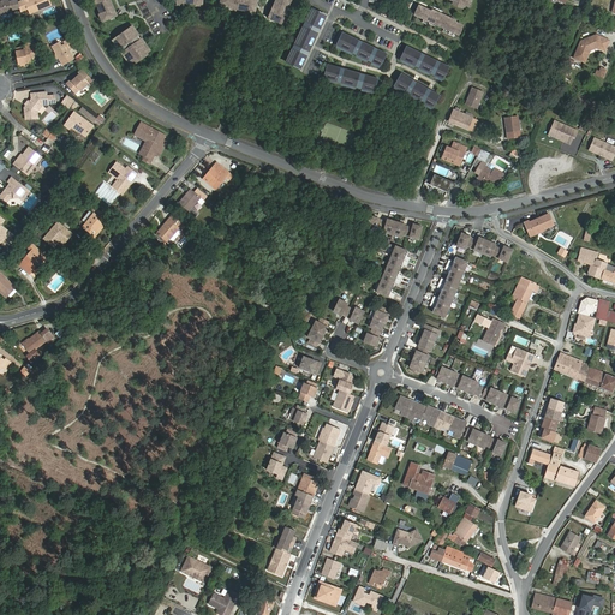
[(0,15),(12,12),(9,0),(6,0),(0,1),(0,15)]
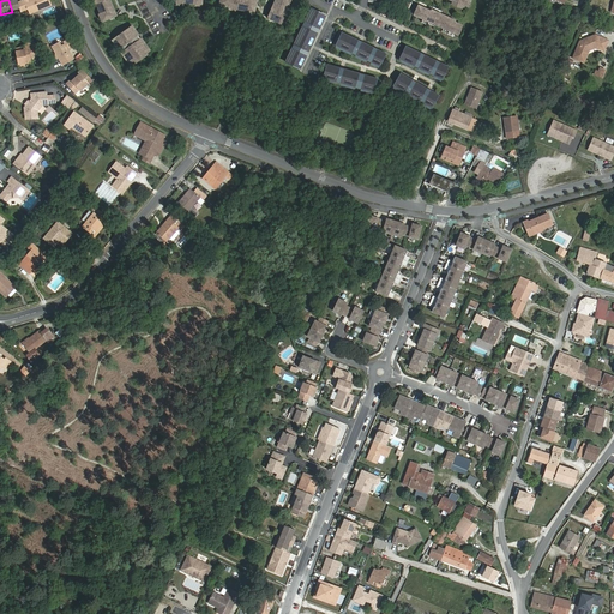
[(17,0),(10,1),(12,10),(19,8),(17,0)]
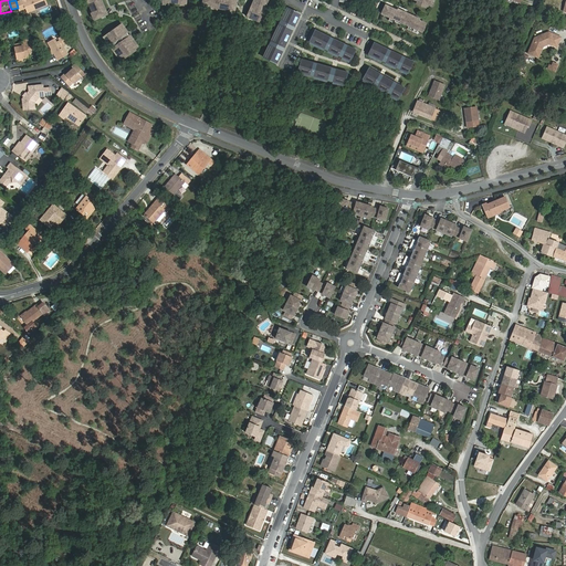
[(28,0),(25,0),(23,1),(30,14),(40,10),(50,4),(46,0),(30,0),(29,1),(28,0)]
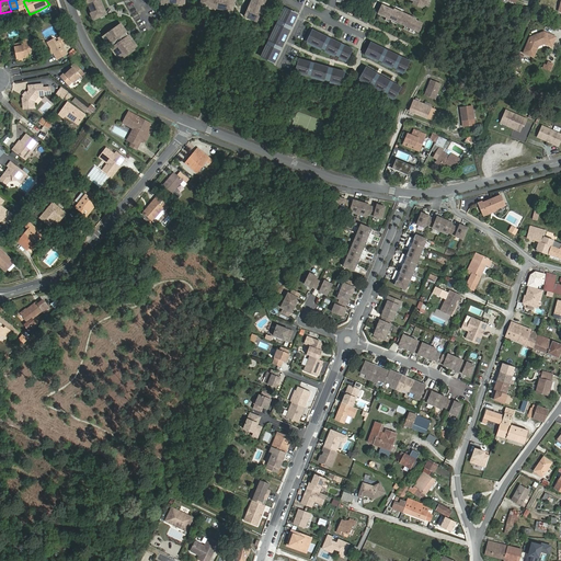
[(86,0),(94,21),(102,18),(101,15),(105,13),(100,0),(86,0)]
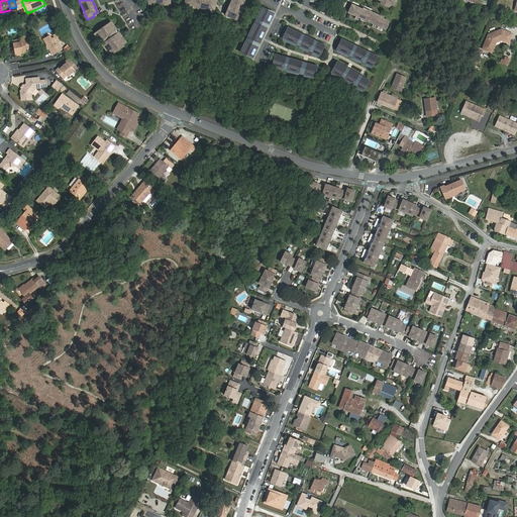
[(213,4),(214,0),(213,0),(186,0),(185,6),(193,7),(193,9),(198,10),(198,8),(209,11),(209,12),(213,13),(215,4),(213,4)]
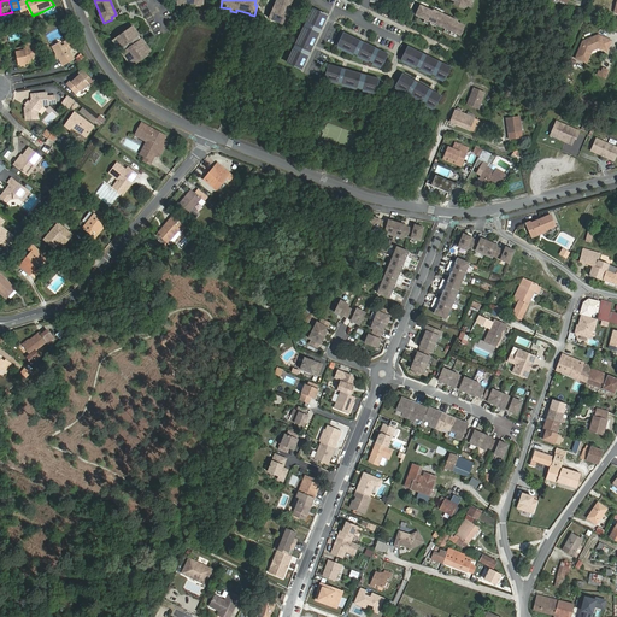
[(292,0),(276,0),(270,17),(272,17),(271,21),(282,24),(292,0)]
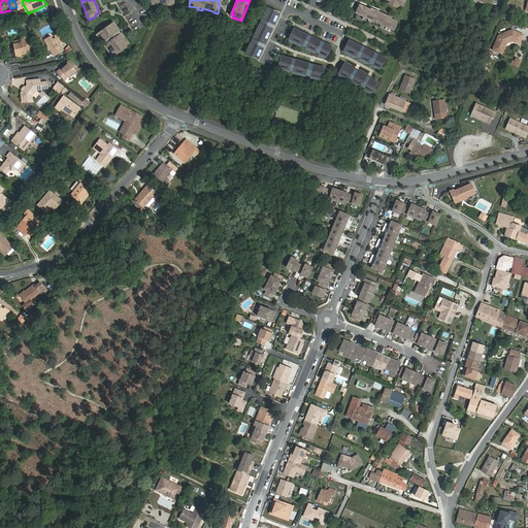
[(124,14),(129,12),(125,1),(120,3),(124,14)]
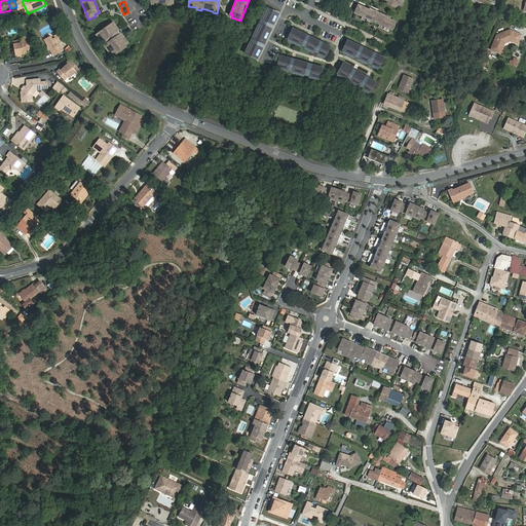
[(393,31),(397,23),(359,6),(355,14),(393,31)]
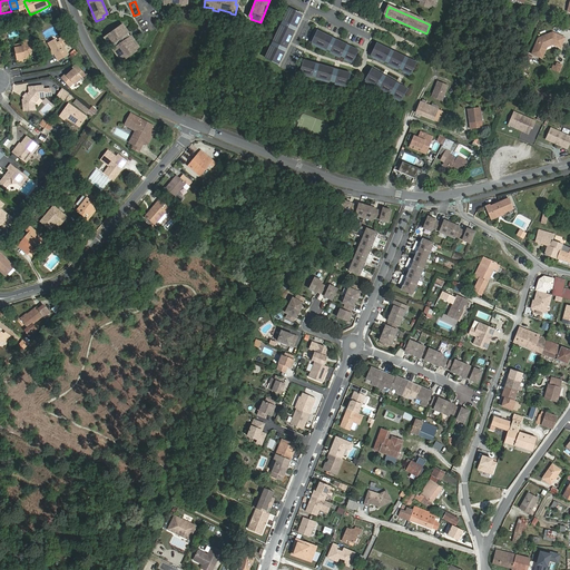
[(304,16),(288,8),(283,21),(297,29),(304,16)]
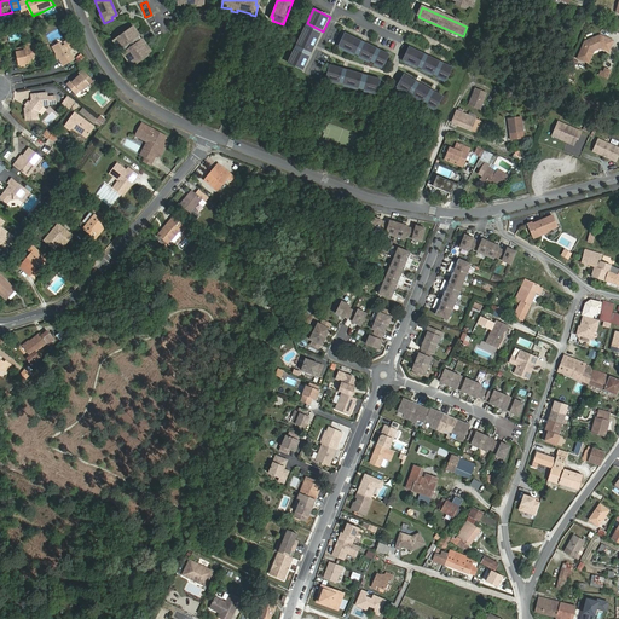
[(307,23),(305,27),(322,34),(323,32),(307,23)]
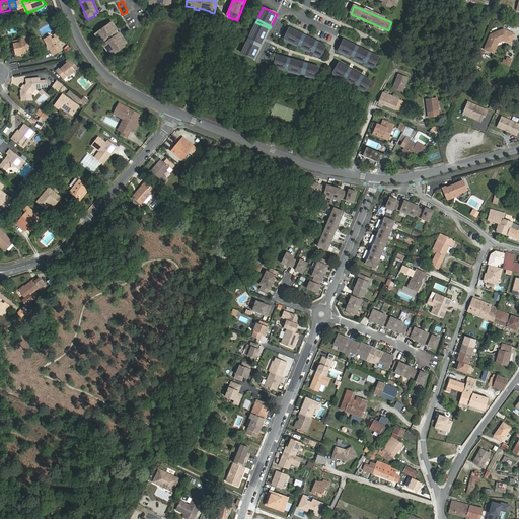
[(262,45),(270,28),(255,22),(248,39),(262,45)]
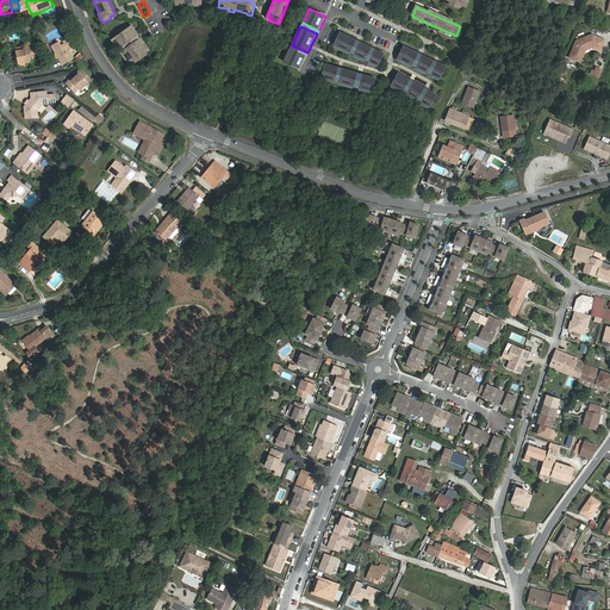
[(147,56),(145,55),(150,51),(141,39),(139,41),(137,37),(138,36),(132,27),(112,42),(119,50),(120,49),(123,53),(122,54),(130,66),(134,63),(135,66),(147,56)]
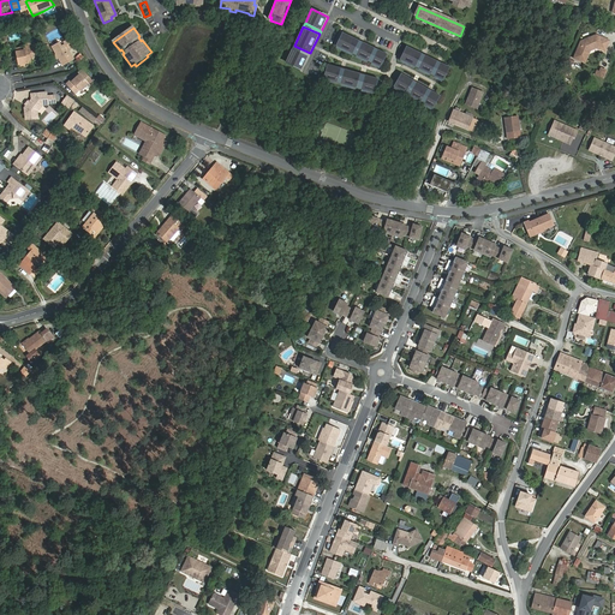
[(359,41),(344,33),(336,47),(352,54),(359,41)]
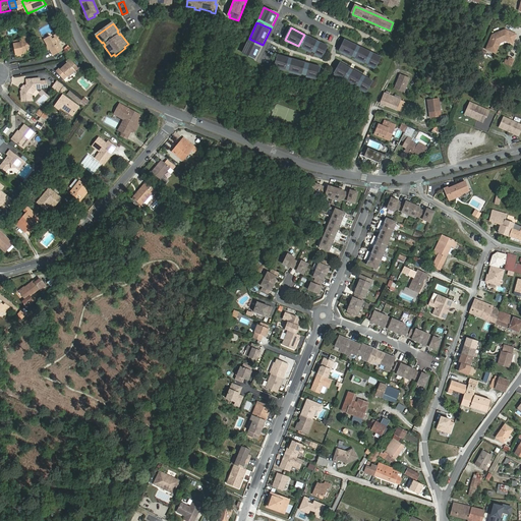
[(505,41),(512,44),(516,35),(507,31),(506,33),(503,31),(491,35),(485,49),(495,53),(500,43),(498,42),(499,40),(504,39),(505,39),(505,41)]
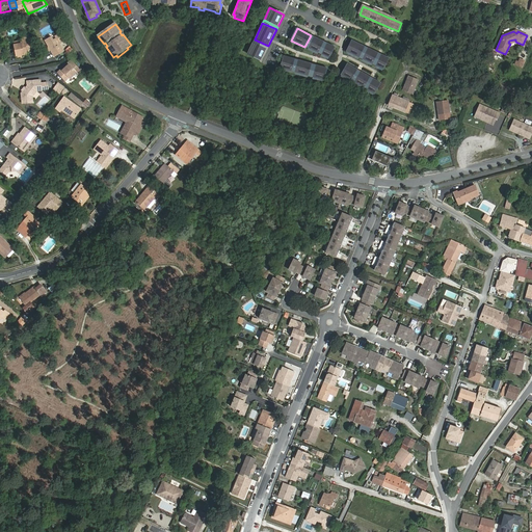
[(53,40),(51,36),(45,41),(54,57),(64,52),(60,44),(63,42),(58,34),(55,36),(56,38),(53,40)]
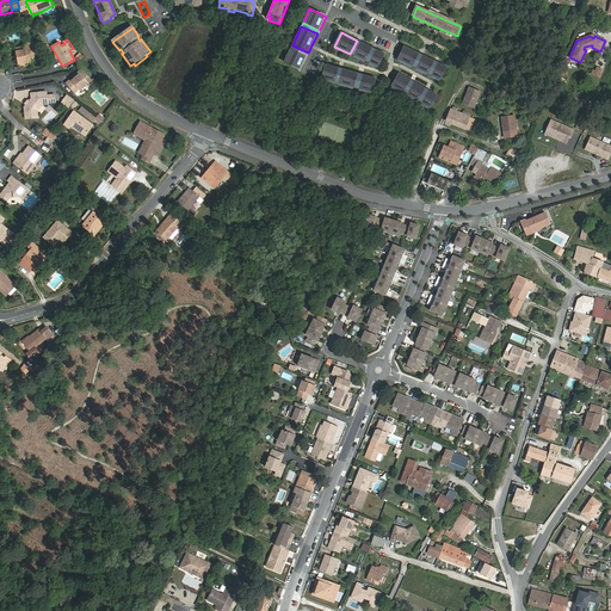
[(355,56),(360,42),(357,41),(350,54),(355,56)]
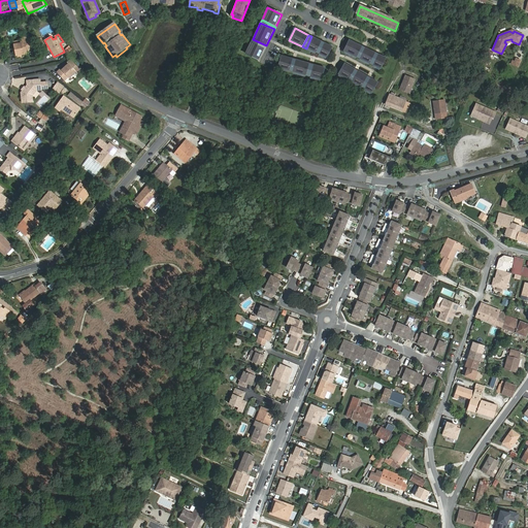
[(21,40),(13,42),(17,58),(22,57),(21,55),(27,54),(26,52),(33,50),(30,36),(24,37),(24,39),(21,39),(21,40)]
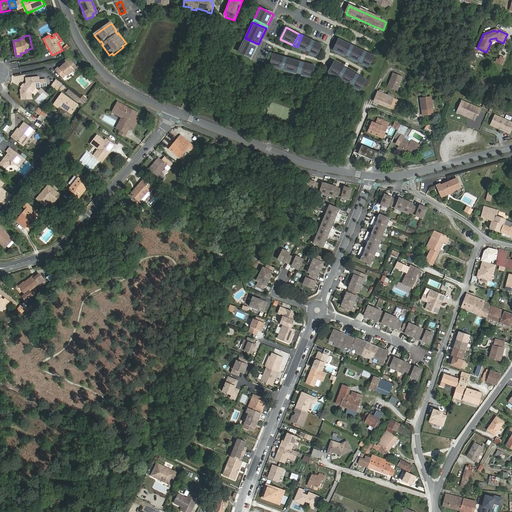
[(306,51),(312,40),(302,35),(297,47),(306,51)]
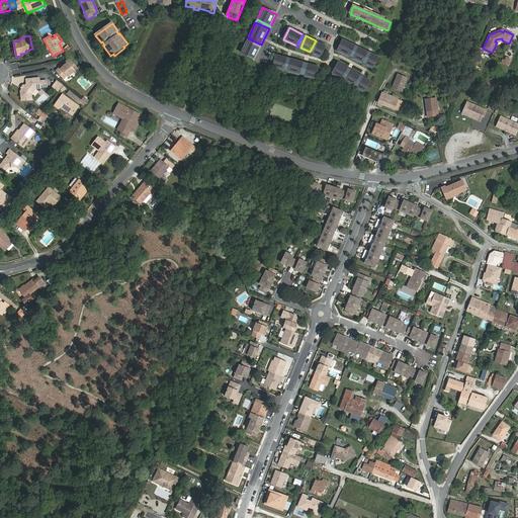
[(261,45),(248,38),(246,40),(260,48),(261,45)]
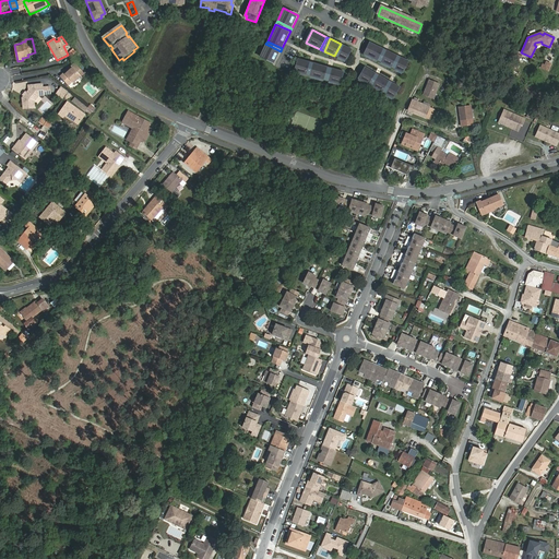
[(383,48),(370,43),(364,55),(378,61),(383,48)]
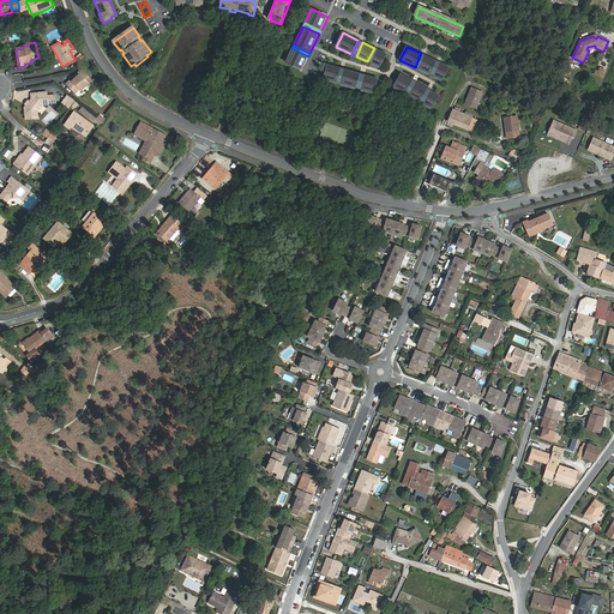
[(292,48),(286,62),(301,71),(308,56),(292,48)]
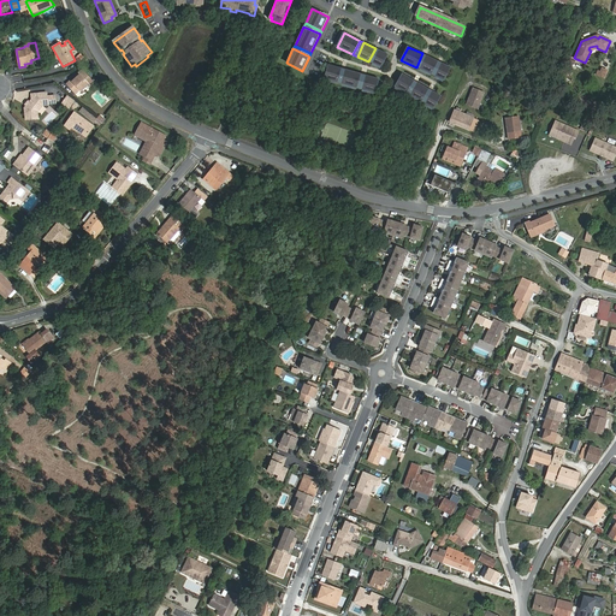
[(372,64),(379,49),(375,48),(368,61),(372,64)]
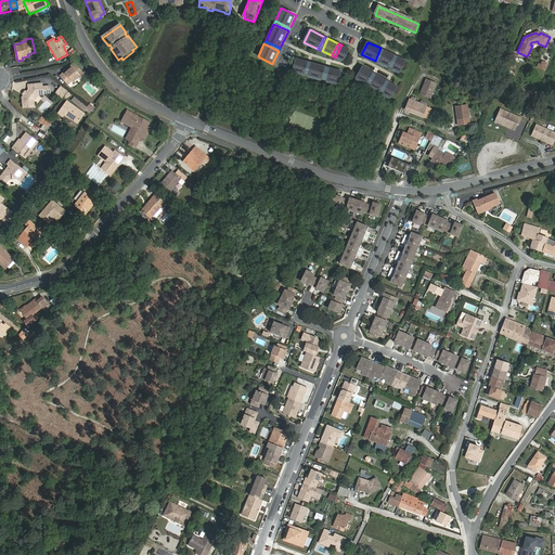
[(344,61),(349,49),(341,44),(335,57),(344,61)]
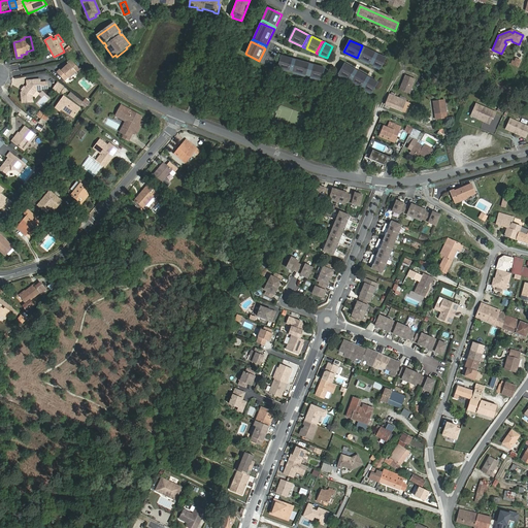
[(360,59),(365,47),(362,45),(357,58),(360,59)]
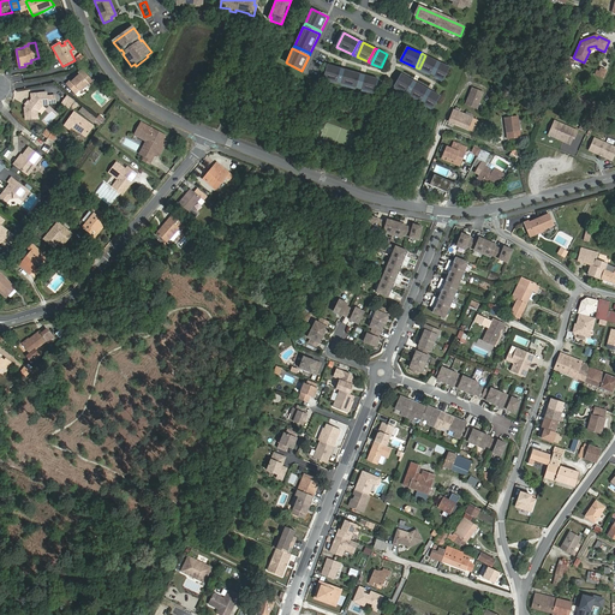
[(430,75),(437,61),(425,55),(419,69),(430,75)]
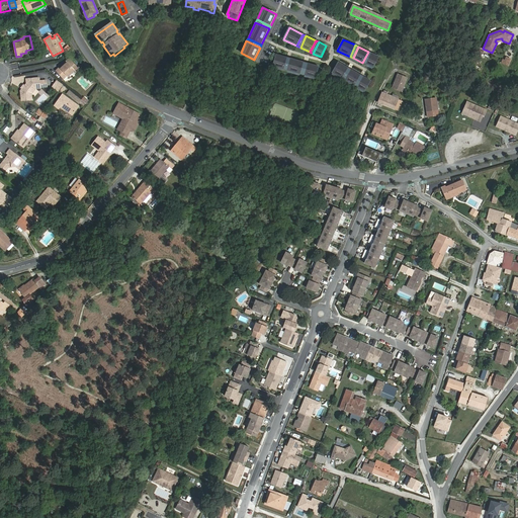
[(366,64),(371,53),(368,52),(362,63),(366,64)]
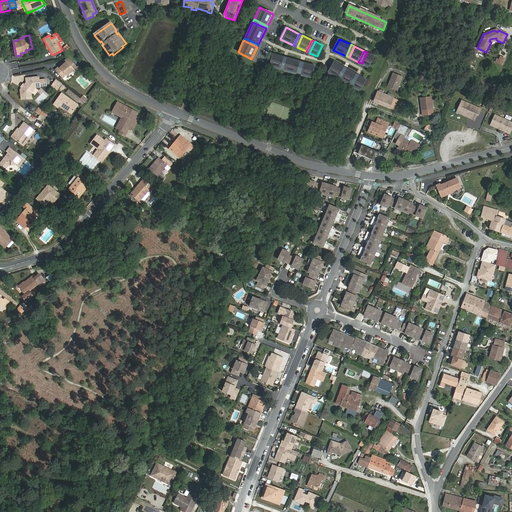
[(369,67),(374,56),(367,52),(362,63),(369,67)]
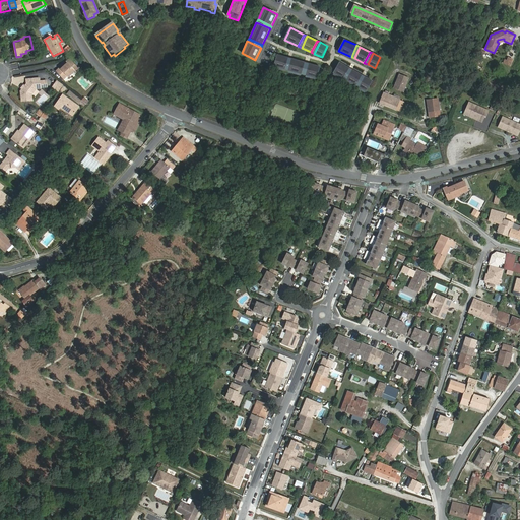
[(288,58),(277,55),(274,67),(284,70),(288,58)]
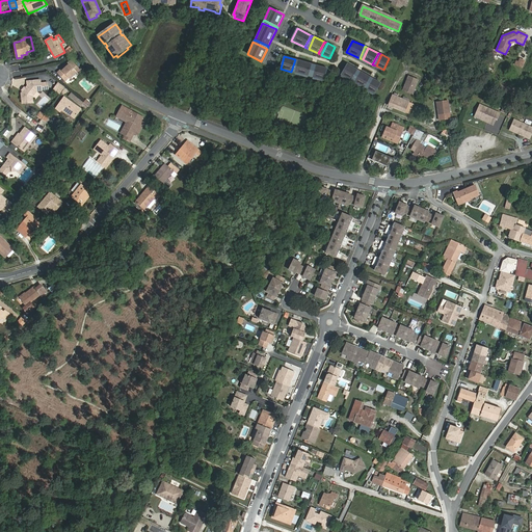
[(516,58),(514,65),(523,68),(525,60),(516,58)]
